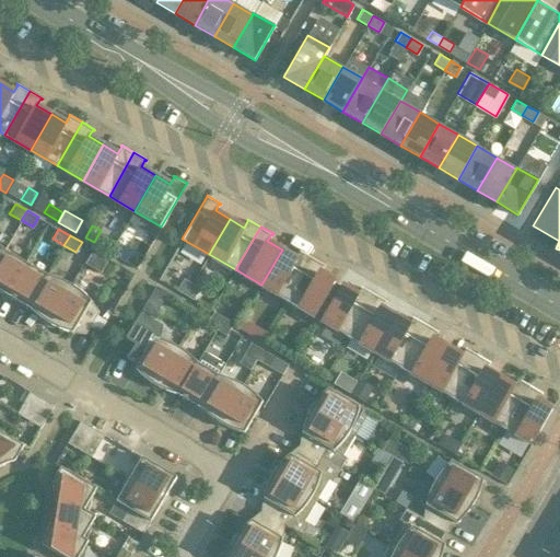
[(4,248),(0,256),(0,289),(7,293),(26,262),(4,248)]
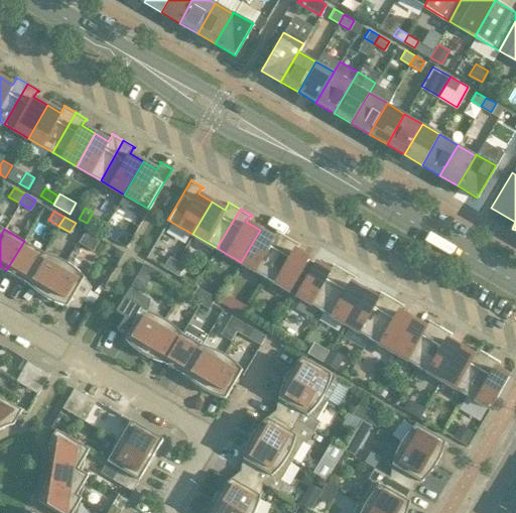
[(273,238),(260,230),(241,262),(264,276),(288,237),(276,230),(275,231),(276,232),(273,238)]
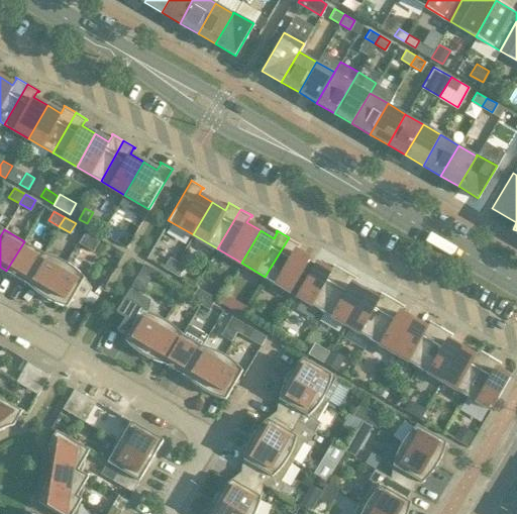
[(289,237),(265,277),(290,291),(309,259),(295,250),(299,244),(300,244),(300,243),(289,237)]
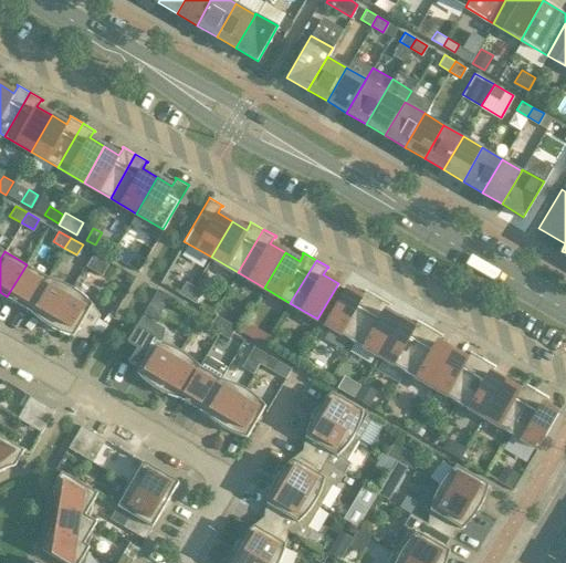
[(27,264),(7,296),(29,309),(48,277),(27,264)]
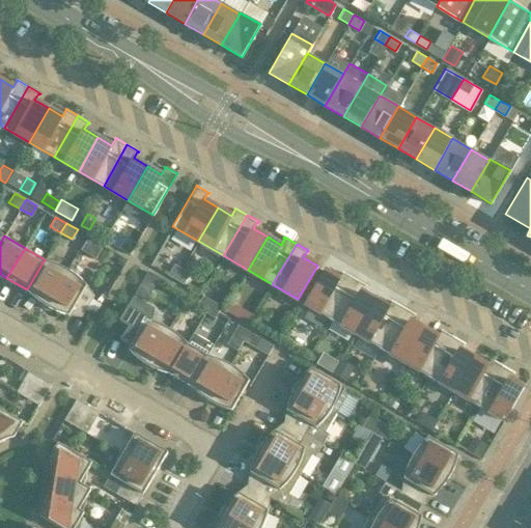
[(45,259),(27,289),(31,294),(35,298),(40,302),(46,305),(67,269),(62,266),(56,264),(51,261),(45,259)]
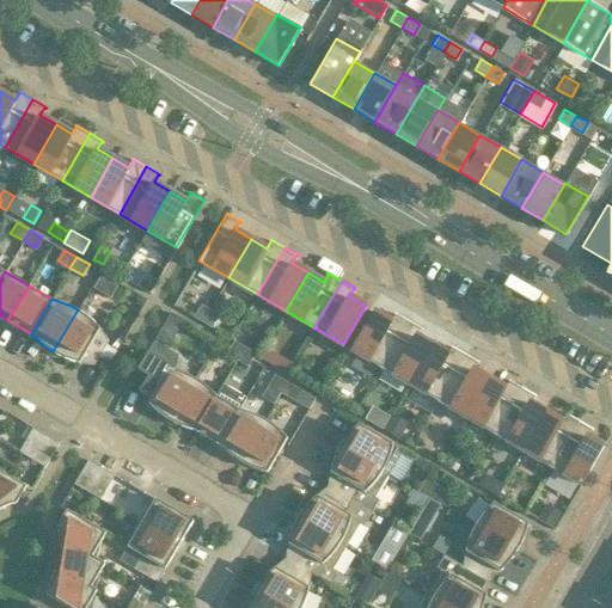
[(203,320),(210,308),(201,302),(193,315),(203,320)]
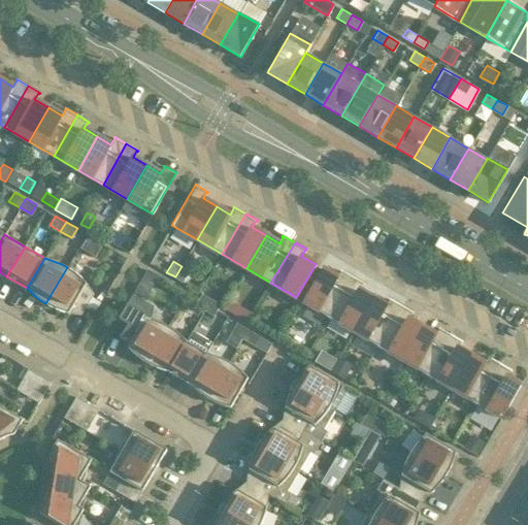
[(189,269),(182,266),(175,276),(182,281),(189,269)]
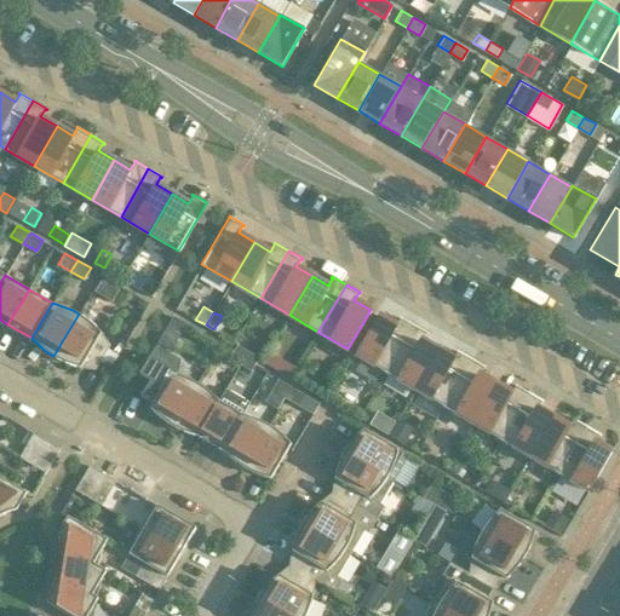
[(85,317),(79,314),(53,356),(59,360),(67,362),(73,364),(80,366),(84,361),(96,368),(109,345),(105,338),(101,333),(96,327),(91,322),(85,317)]
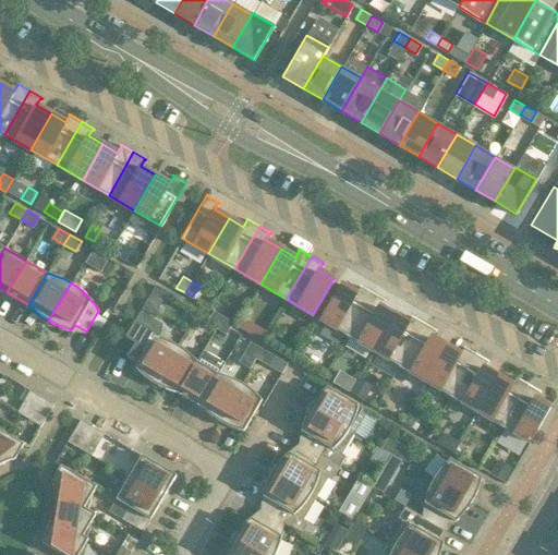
[(320,320),(347,335),(373,291),(360,285),(359,286),(360,286),(355,292),(340,284),(320,320)]
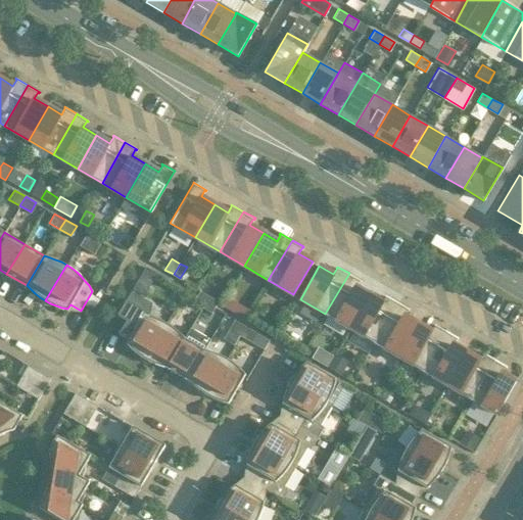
[(361,280),(349,273),(325,314),(349,328),(369,295),(355,287),(359,281),(360,281),(361,280)]
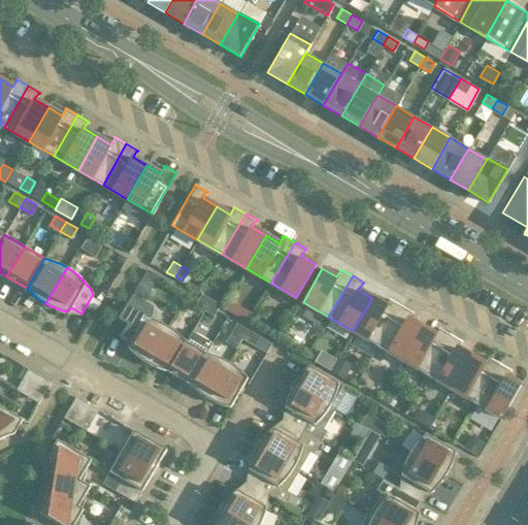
[(146,298),(153,287),(140,281),(134,291),(146,298)]
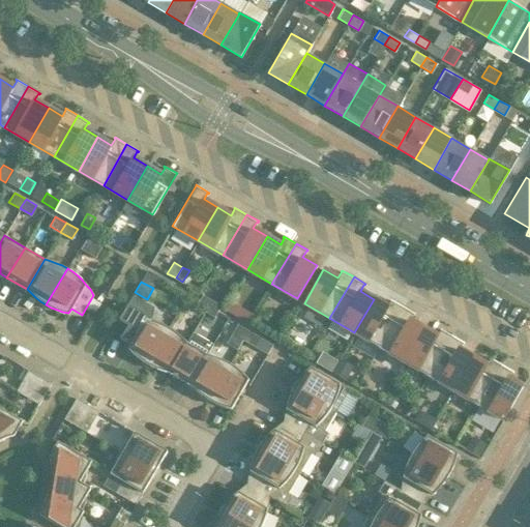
[(142,360),(147,363),(168,327),(163,324),(157,321),(151,320),(154,306),(134,294),(118,319),(127,324),(120,337),(130,343),(127,348),(131,352),(137,356),(142,360)]
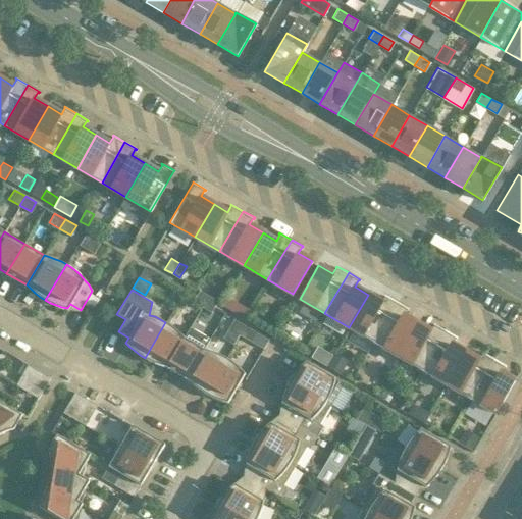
[(202,306),(208,295),(199,290),(193,300),(202,306)]
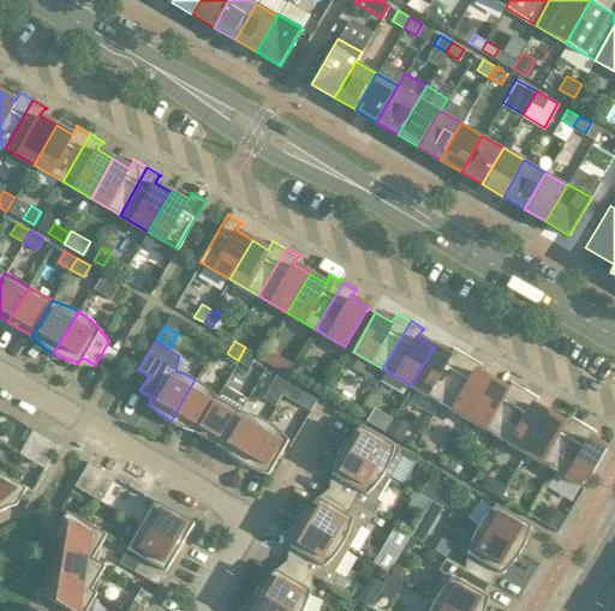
[(449,355),(434,347),(411,385),(440,402),(467,354),(454,346),(453,348),(454,348),(449,355)]
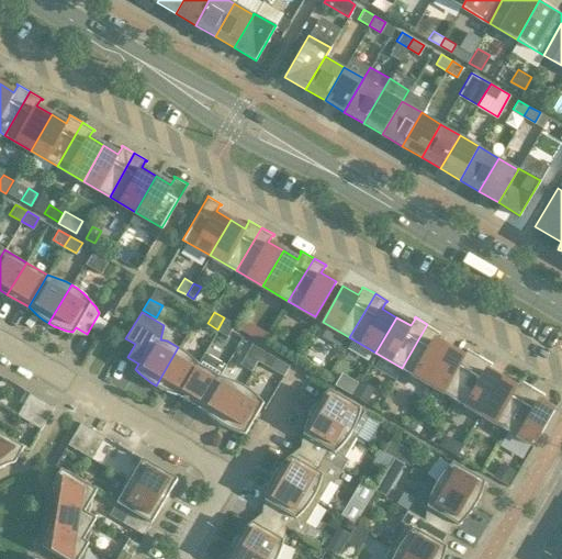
[(234,323),(224,317),(217,330),(227,335),(234,323)]
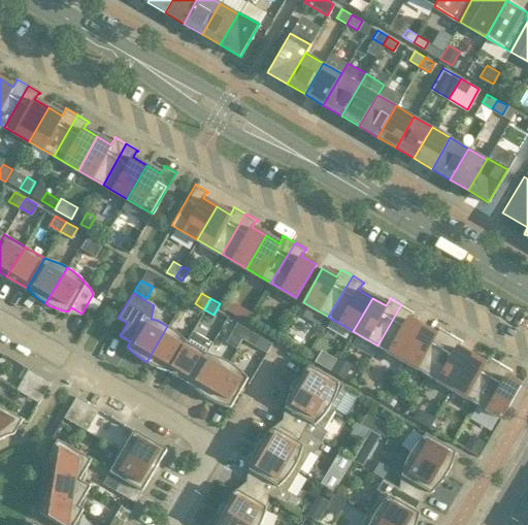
[(377,346),(402,360),(422,327),(407,319),(411,313),(413,313),(414,312),(401,304),(377,346)]
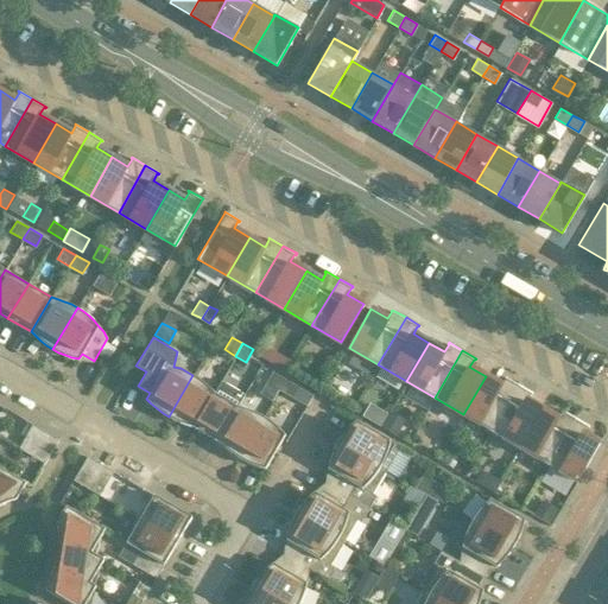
[(279,388),(285,377),(272,370),(266,381),(279,388)]
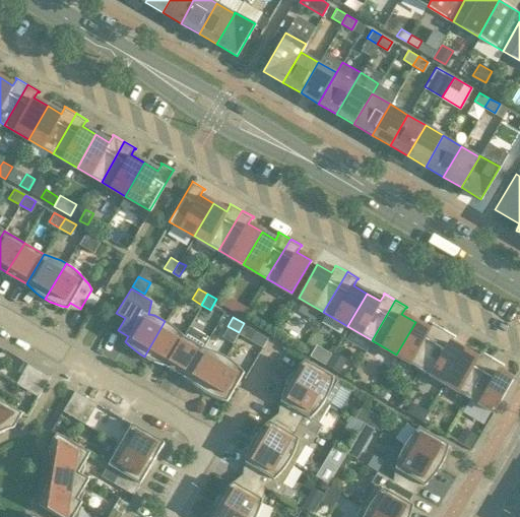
[(170,324),(165,321),(144,357),(149,360),(154,362),(160,364),(166,365),(183,335),(179,331),(175,327),(170,324)]
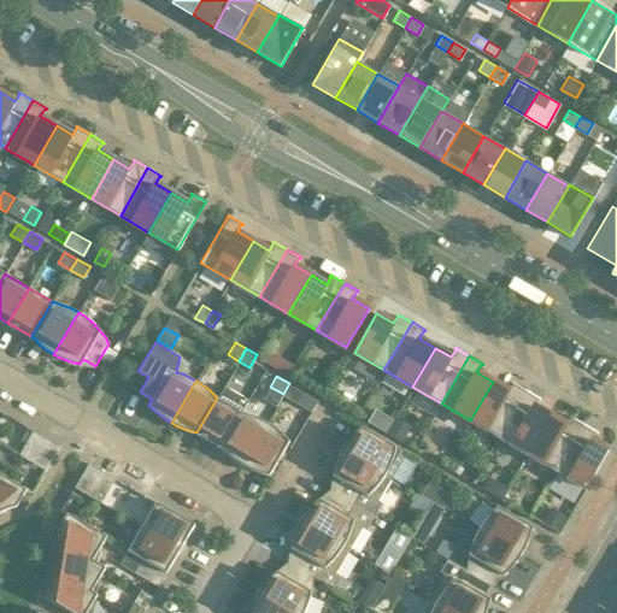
[(509,390),(493,382),(470,420),(498,437),(527,389),(512,381),(511,382),(512,383),(509,390)]
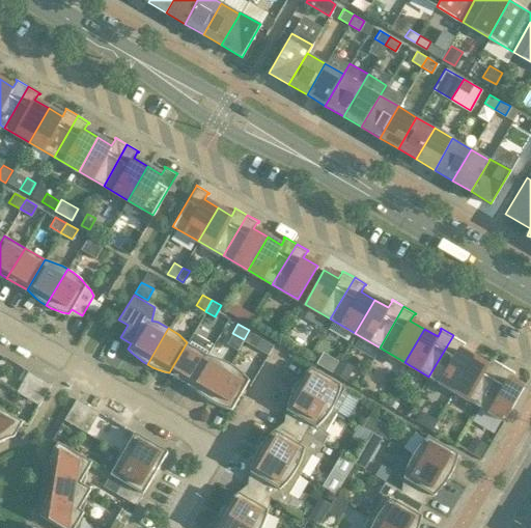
[(260,336),(249,330),(244,339),(255,346),(260,336)]
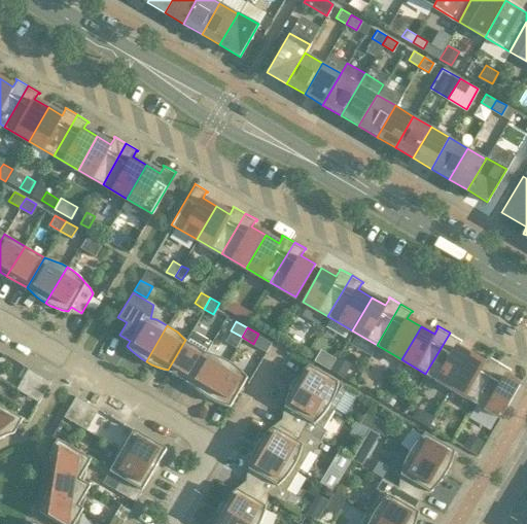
[(188,382),(206,352),(212,341),(191,329),(185,340),(168,370),(188,382)]
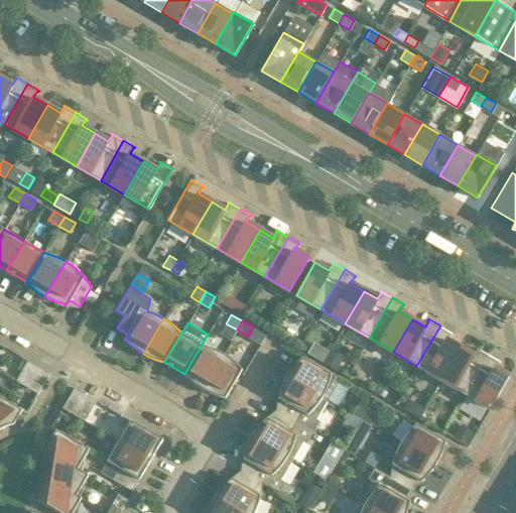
[(416,366),(440,380),(460,347),(446,340),(450,334),(452,334),(452,333),(440,326),(416,366)]
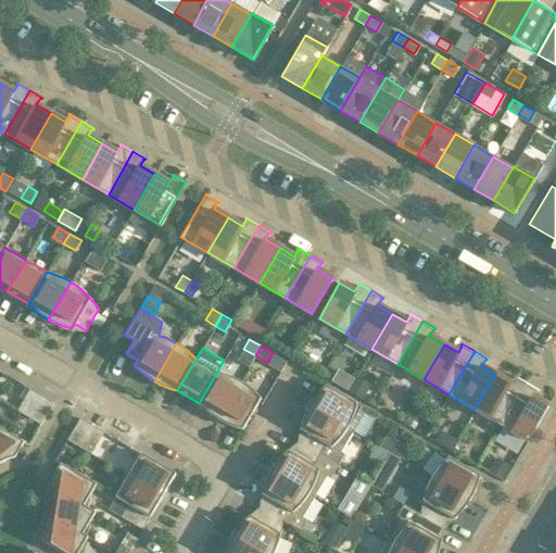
[(223,373),(217,372),(199,403),(205,410),(212,415),(218,419),(240,380),(235,378),(229,375),(223,373)]
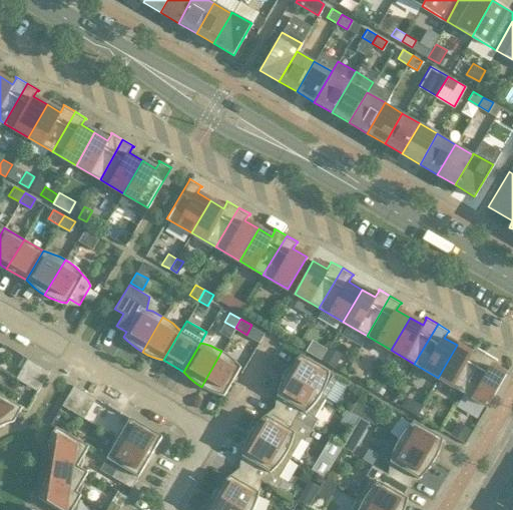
[(470,353),(457,345),(438,378),(462,392),(485,352),(474,345),(473,346),(474,347),(470,353)]
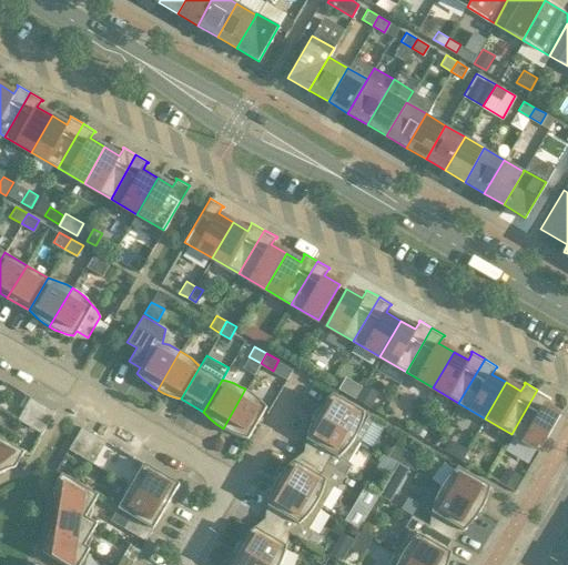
[(356,397),(368,405),(377,392),(364,384),(356,397)]
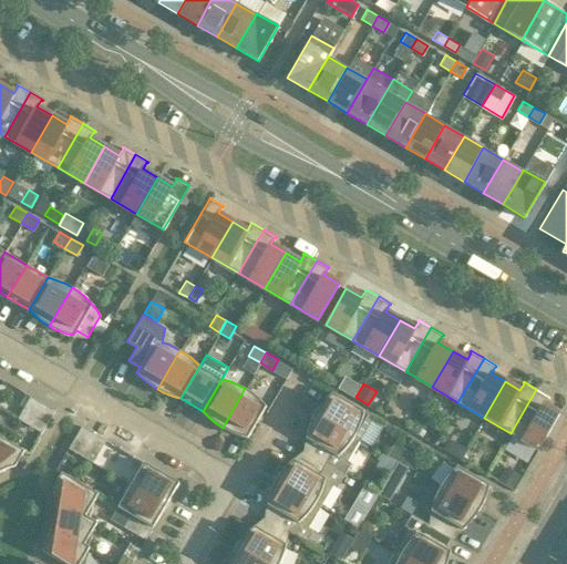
[(250,392),(245,388),(223,428),(229,431),(238,434),(247,437),(266,406),(260,400),(256,396),(250,392)]
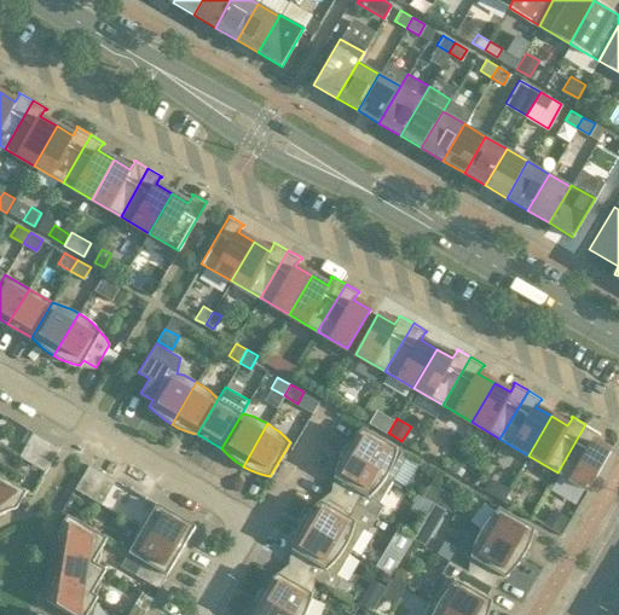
[(557,473),(586,489),(588,489),(609,451),(594,441),(597,433),(599,434),(600,433),(585,424),(557,473)]
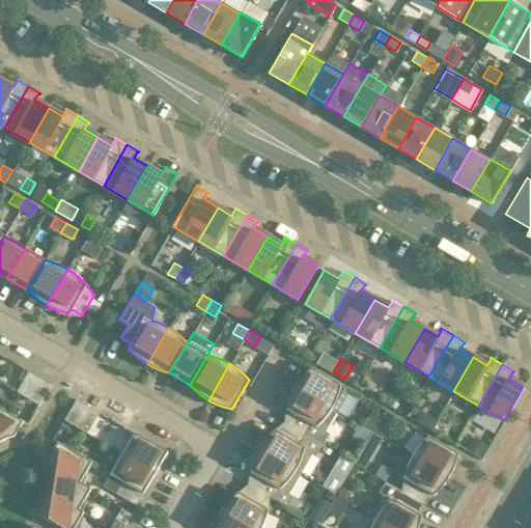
[(299,380),(295,386),(337,411),(350,389),(311,367),(304,373),(299,380)]
